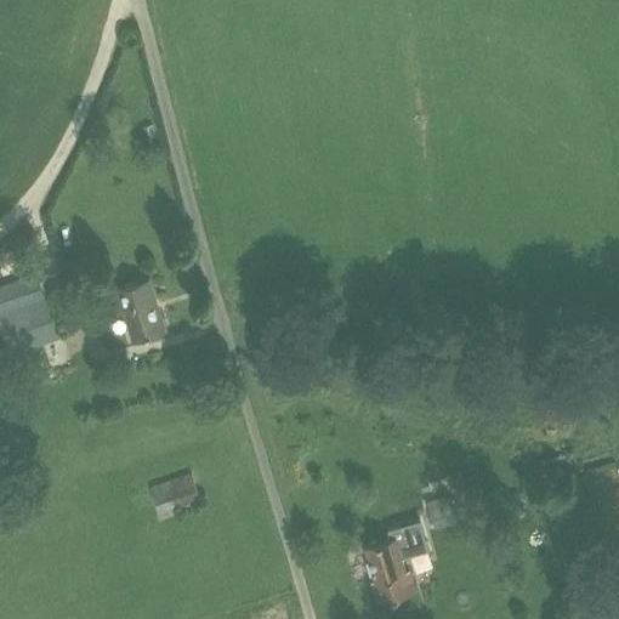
[(0,328),(9,356),(56,340),(35,276),(0,288),(0,328)]
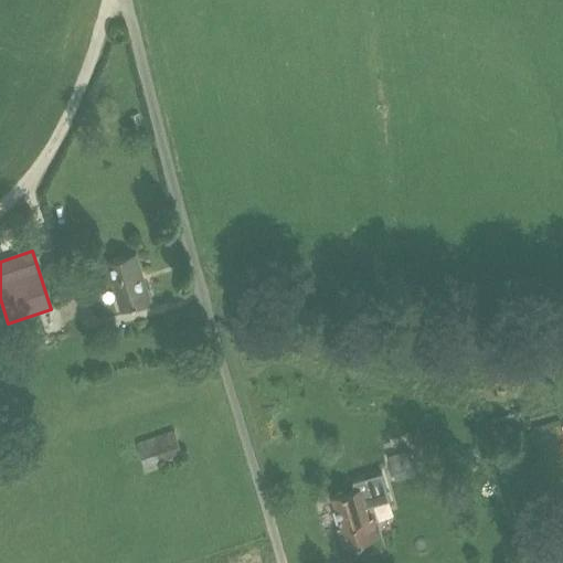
[(112,285),(118,309),(149,300),(135,255),(97,266),(103,287),(112,285)]
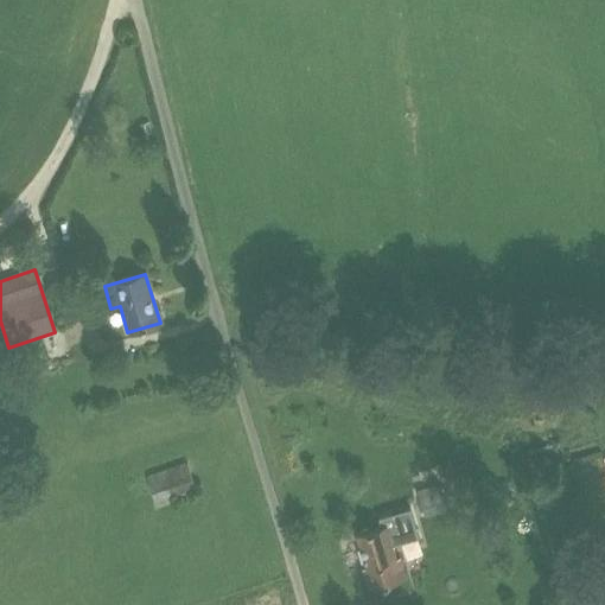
[(145,477),(153,503),(195,489),(185,463),(145,477)]
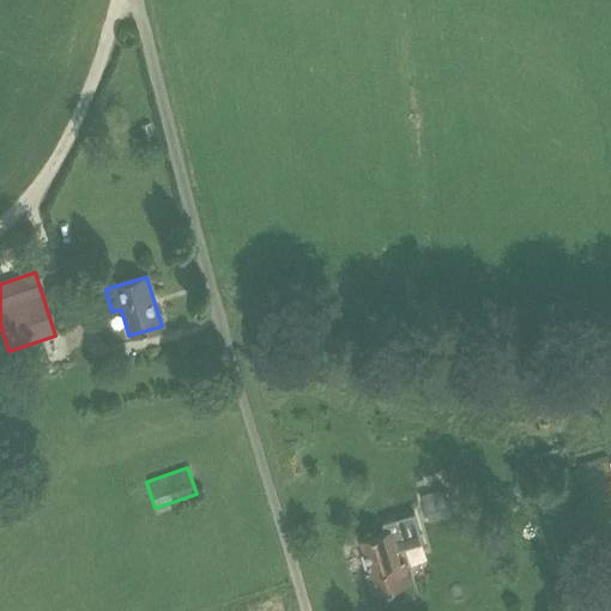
[(442,488),(419,494),(428,525),(451,518),(442,488)]
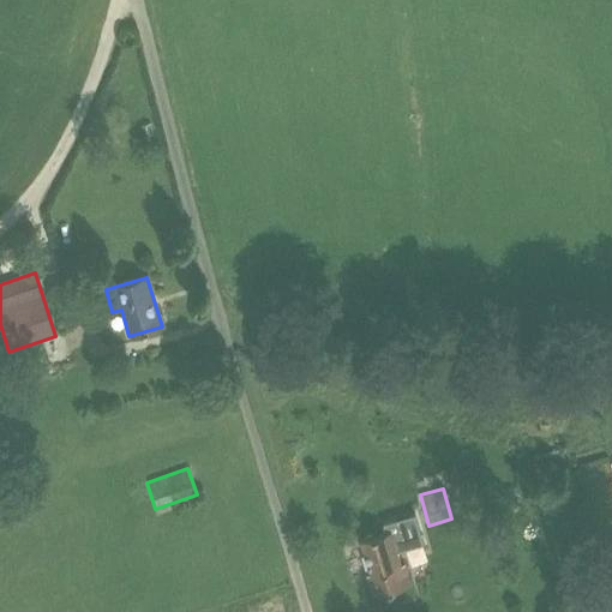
[(400,564),(396,552),(420,546),(413,517),(389,523),(391,531),(360,539),(370,574),(366,575),(372,594),(409,583),(403,563),(400,564)]
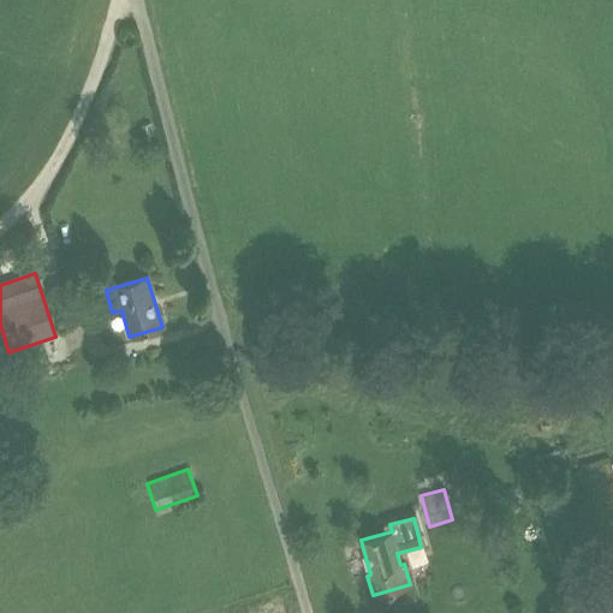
[(612,572),(612,545),(600,549),(606,575),(612,572)]
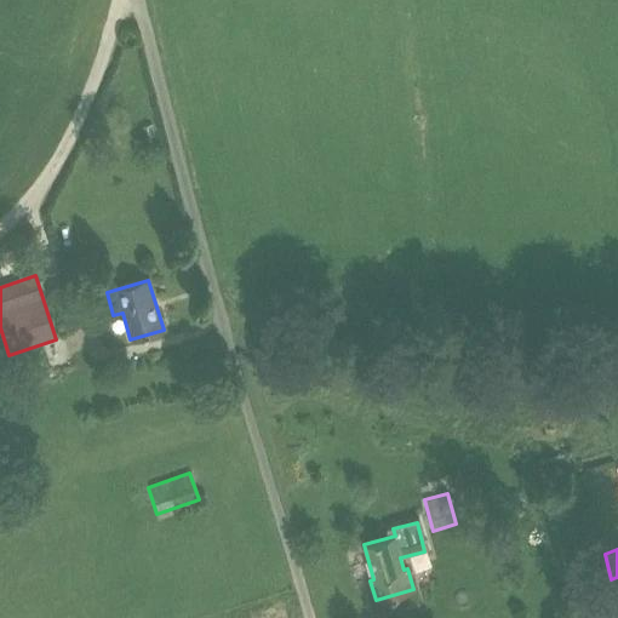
[(617,584),(581,594),(585,613),(617,604),(617,584)]
